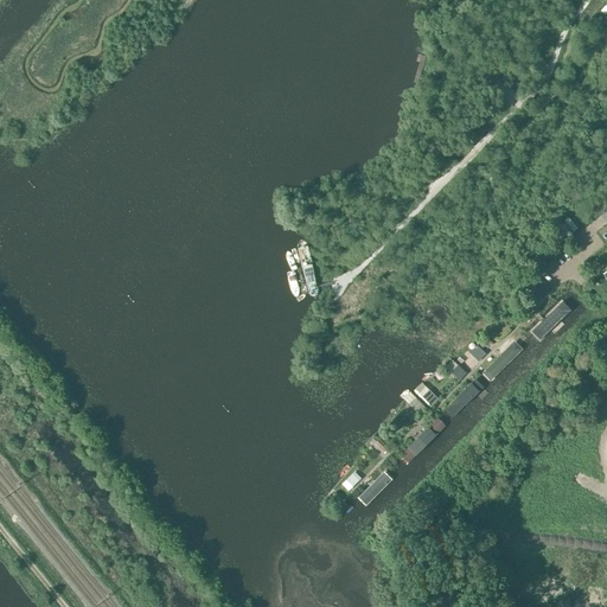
[(531,286),(541,296),(549,288),(540,278),(531,286)]
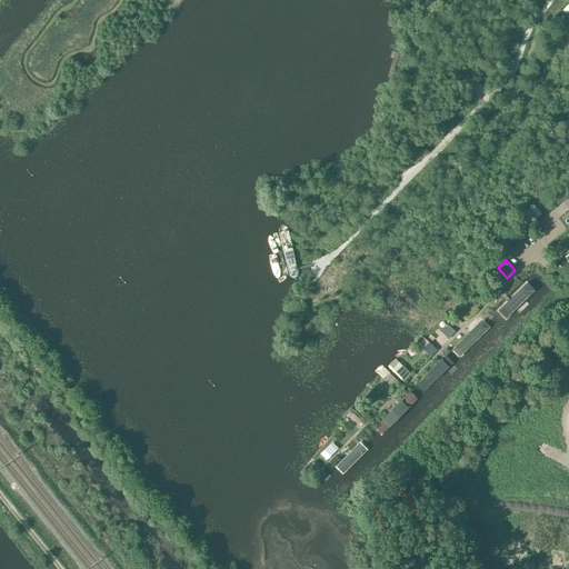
[(498,308),(507,317),(539,286),(530,277),(498,308)]
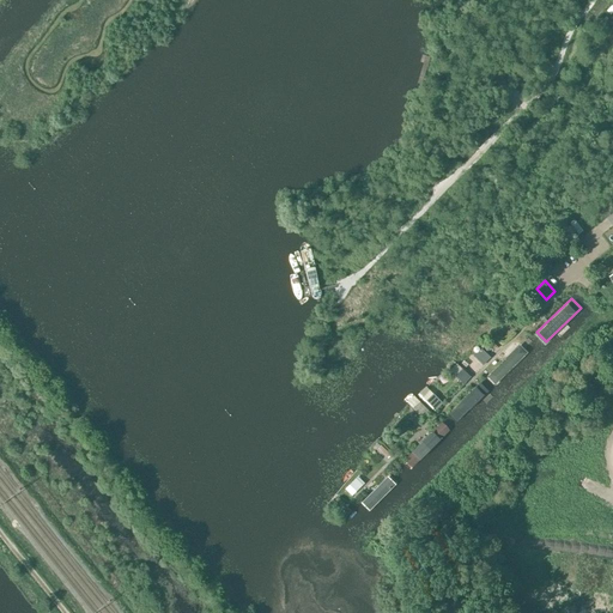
[(493,371),(504,381),(539,349),(528,338),(493,371)]
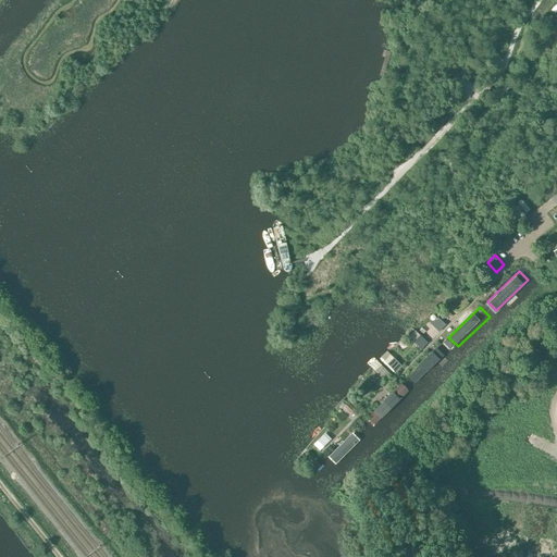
[(449,313),(445,309),(438,316),(443,320),(449,313)]
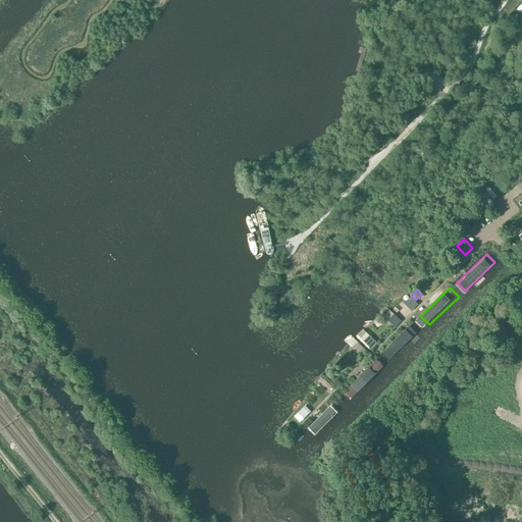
[(404,304),(411,310),(417,304),(410,297),(404,304)]
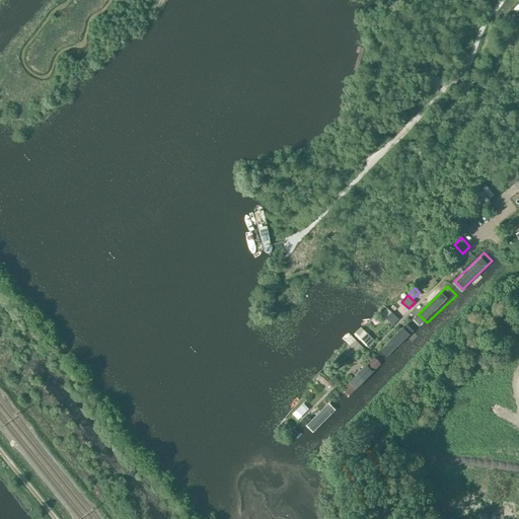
[(391,313),(385,319),(392,326),(398,320),(391,313)]
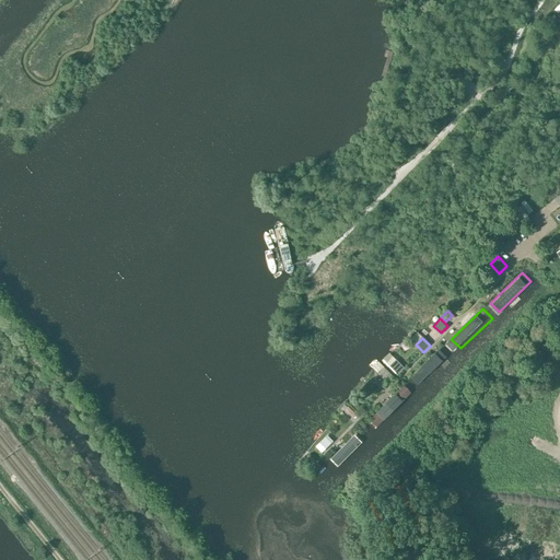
[(412,378),(422,388),(453,357),(443,348),(412,378)]
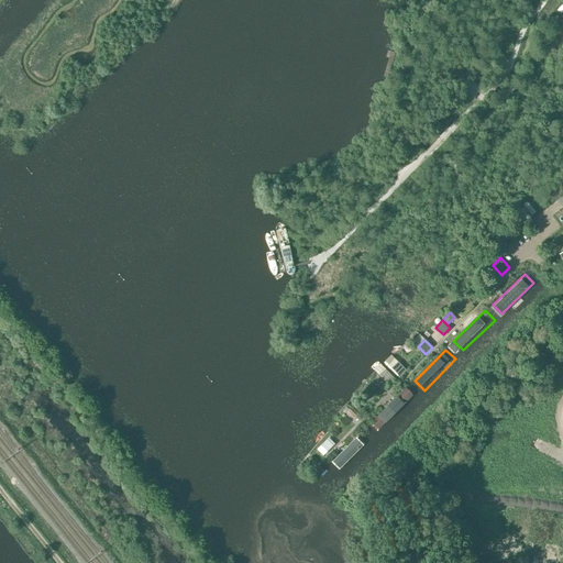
[(399,365),(394,371),(400,377),(406,372),(399,365)]
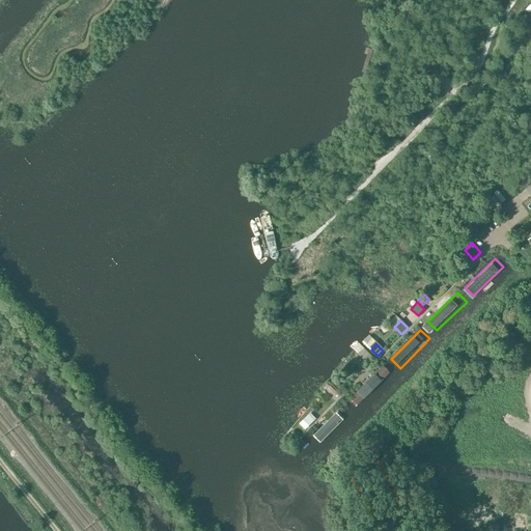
[(366,364),(372,358),(363,348),(357,355),(366,364)]
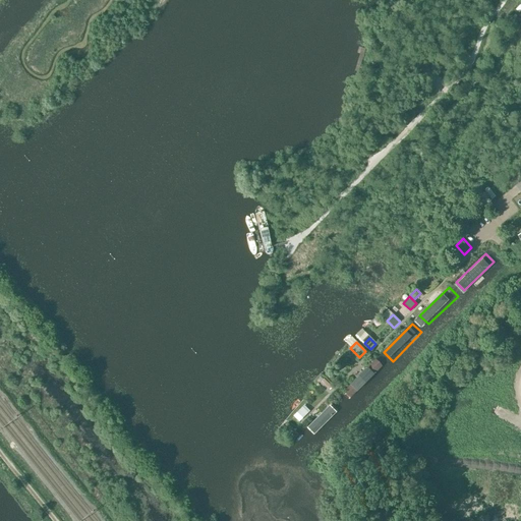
[(347,389),(356,397),(385,368),(375,359),(347,389)]
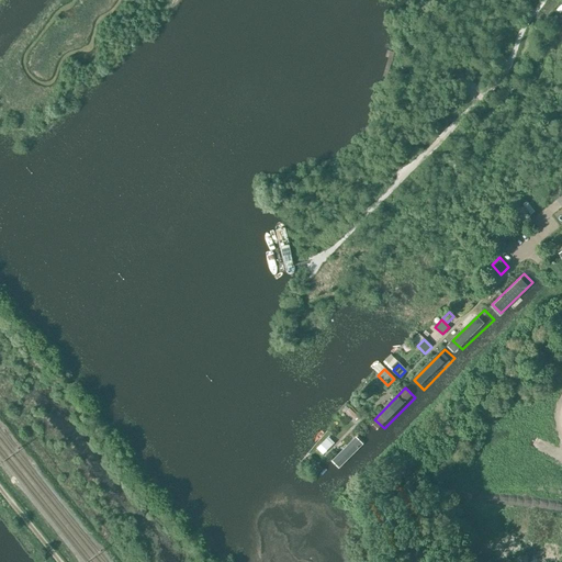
[(349,408),(346,412),(355,420),(358,417),(349,408)]
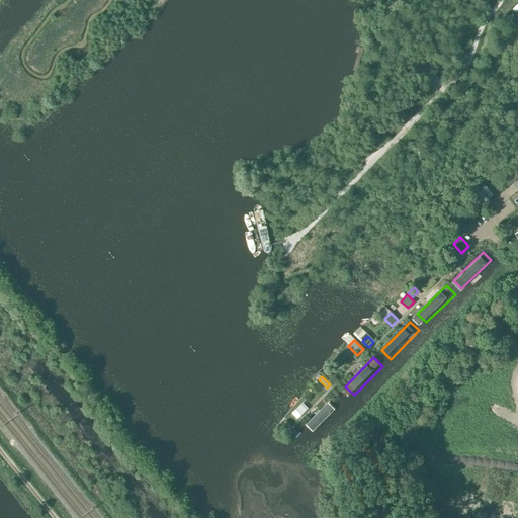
[(305,425),(314,434),(342,406),(334,397),(305,425)]
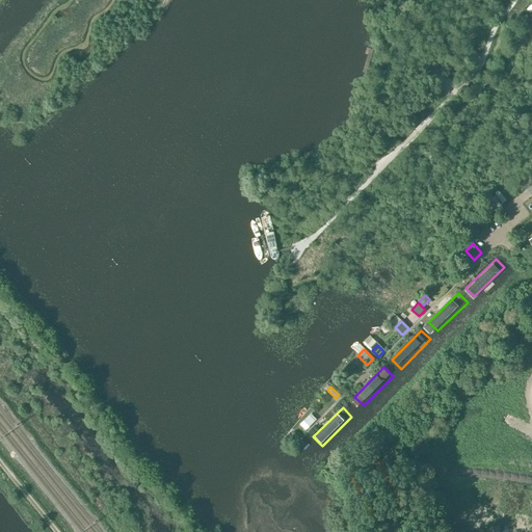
[(309,427),(316,420),(310,415),(303,421),(309,427)]
